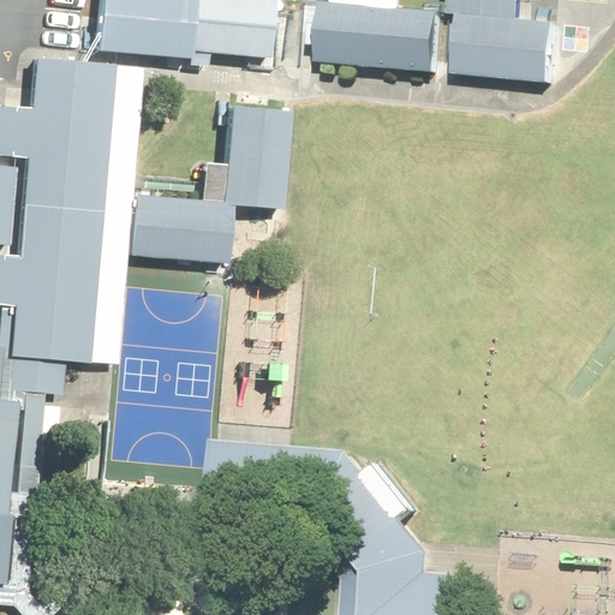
[(293,0),(101,0),(97,59),(288,71),(293,0)]
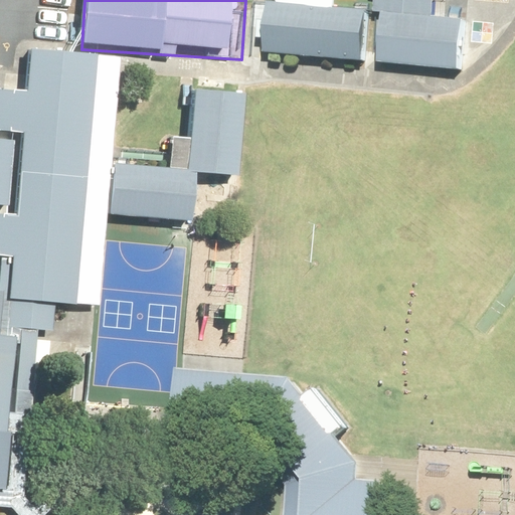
[(376,18),(272,10),(268,71),(372,78),(376,18)]
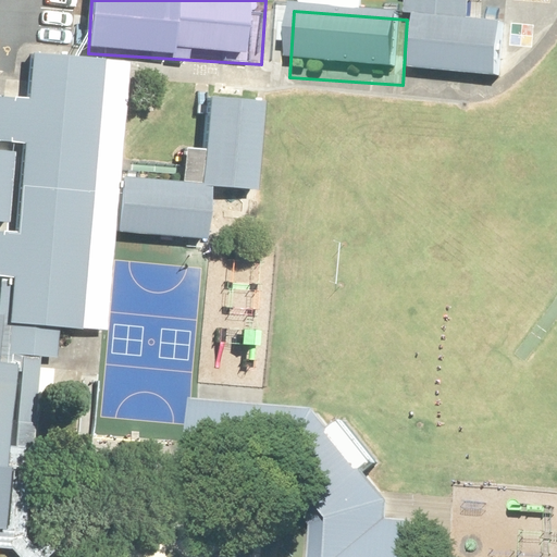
[(512,22),(420,15),(416,79),(508,86),(512,22)]
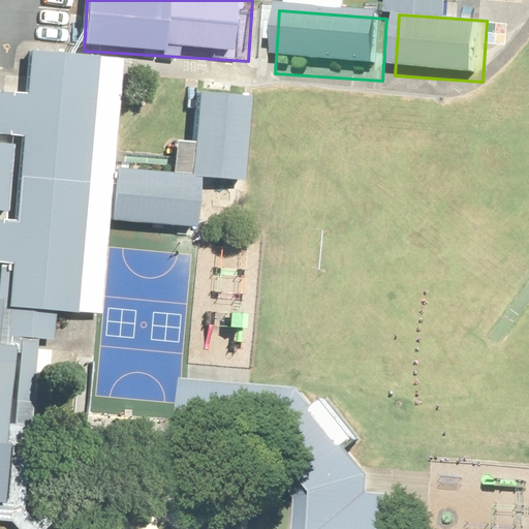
[(98,58),(23,53),(5,309),(82,314),(98,58)]
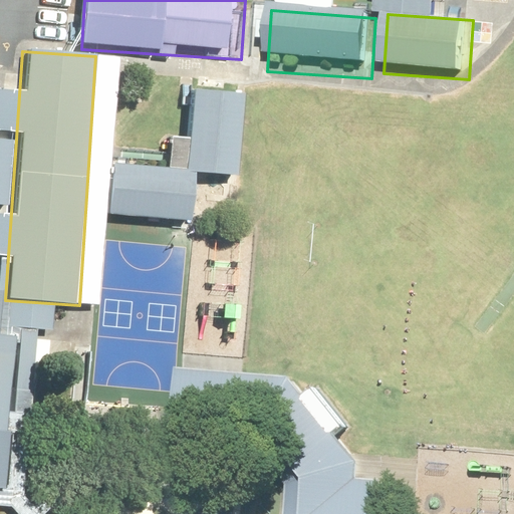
[(239,108),(192,105),(186,181),(234,184),(239,108)]
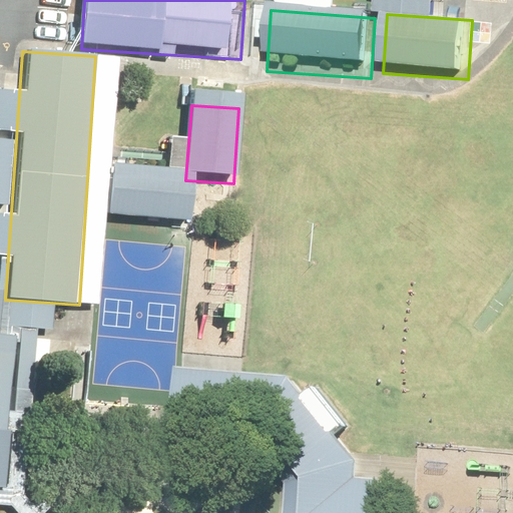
[(12,138),(0,137),(0,203),(7,204),(12,138)]
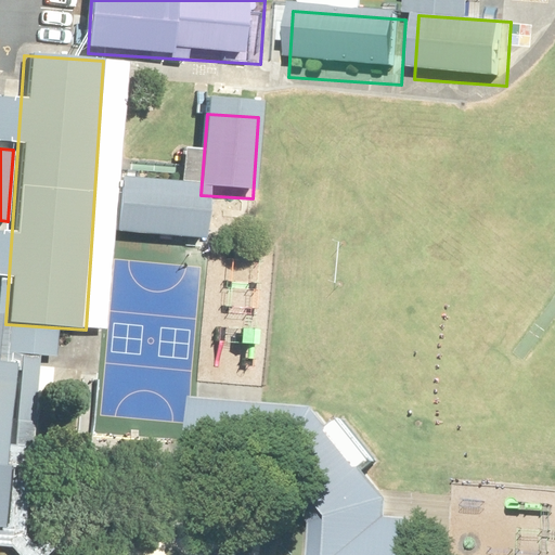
[(217,198),(121,192),(118,249),(214,255),(217,198)]
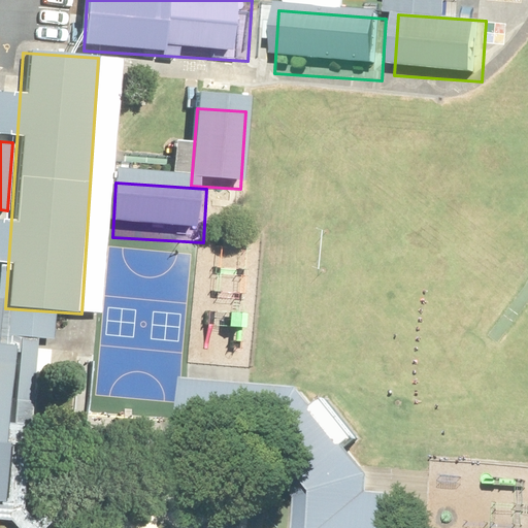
[(0,527),(18,352),(0,350),(0,527)]
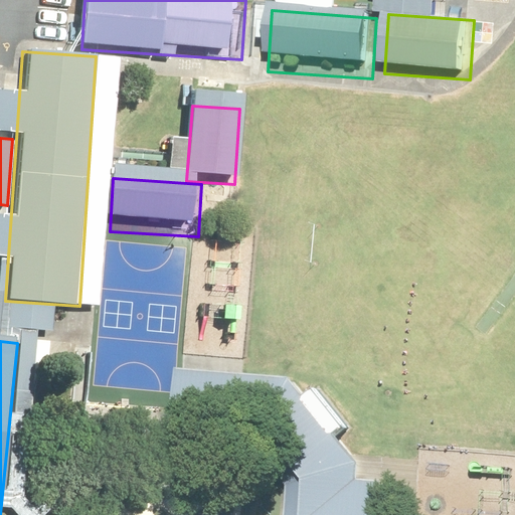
[(309,514),(386,514),(389,484),(365,483),(367,463),(302,376),(185,370),(182,420),(258,426),(311,481),(309,514)]
